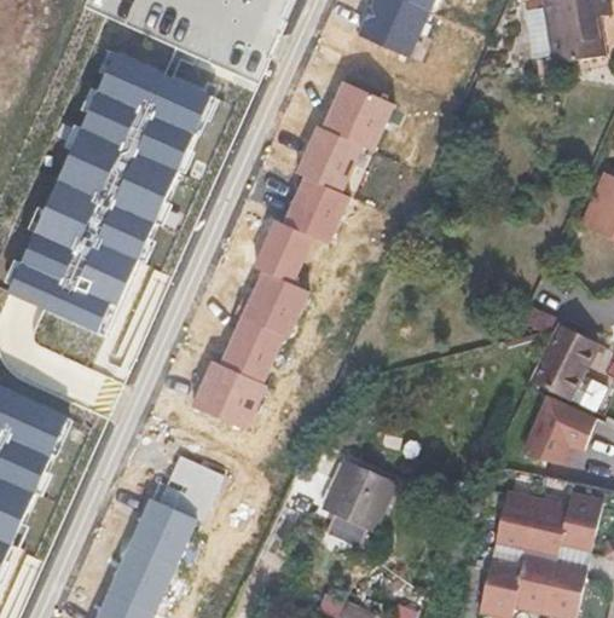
[(372,0),(357,35),(406,57),(428,10),(404,0),(372,0)]
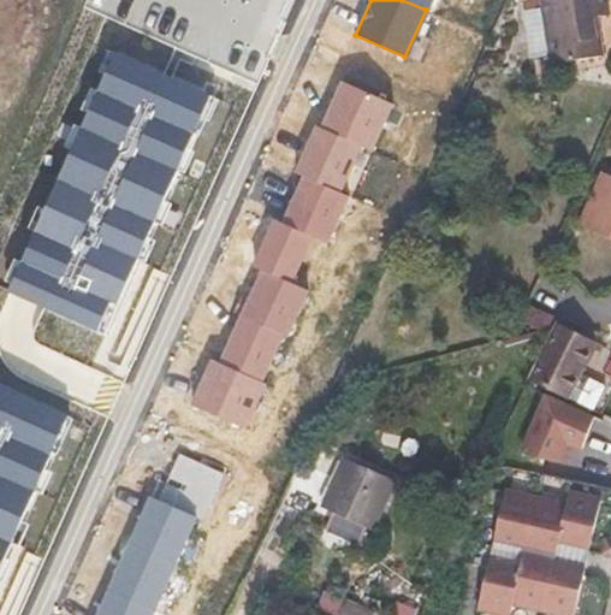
[(402,0),(426,10),(429,0),(402,0)]
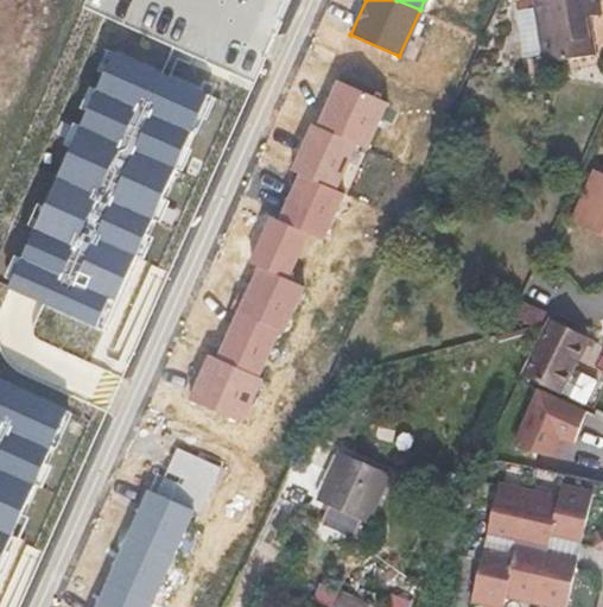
[(540,62),(591,55),(585,16),(597,13),(594,0),(529,0),(533,17),(518,19),(524,61),(540,58),(540,62)]
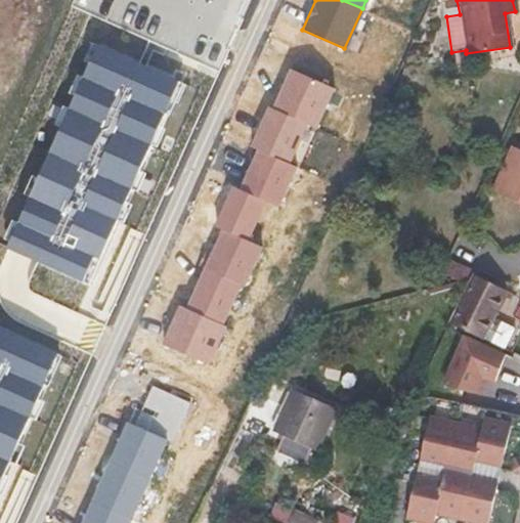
[(6,246),(87,282),(178,80),(95,45),(6,246)]
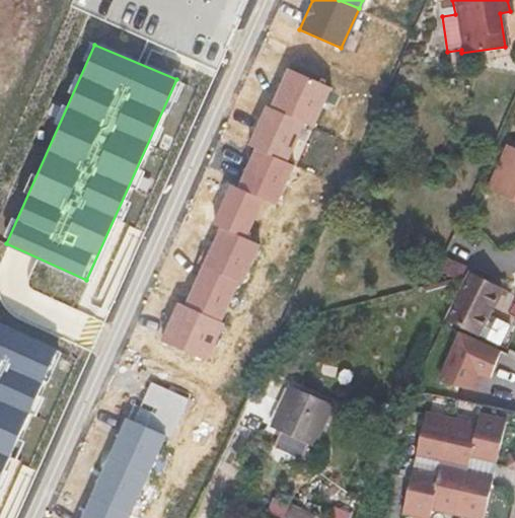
[(272,89),(265,105),(302,122),(310,126),(328,86),(287,68),(276,91),(272,89)]
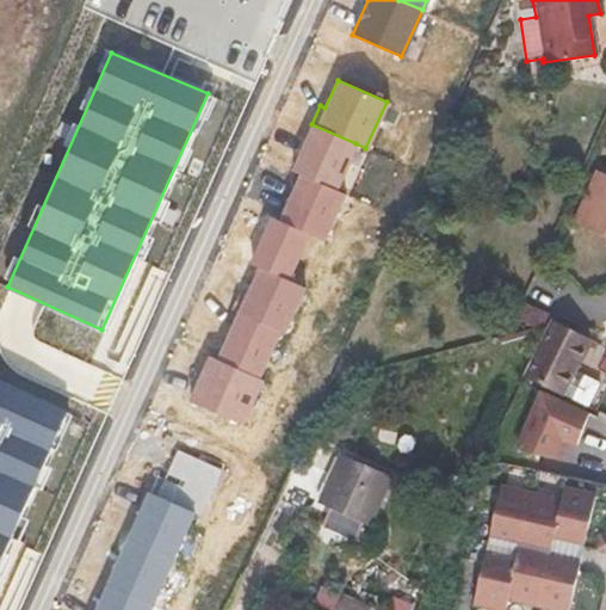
[(311,124),(291,171),(300,174),(335,190),(356,143),(311,124)]
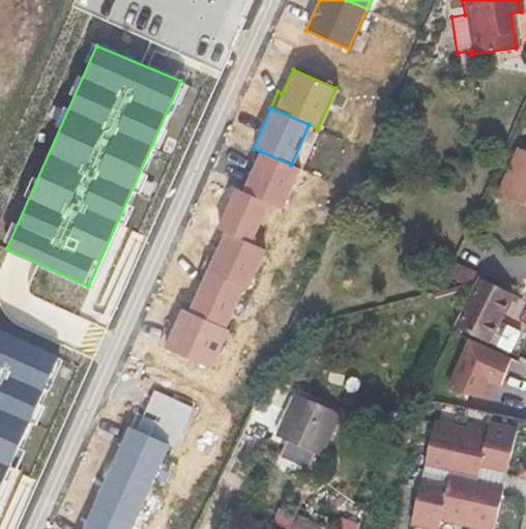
[(525,144),(519,142),(501,182),(525,193),(525,144)]
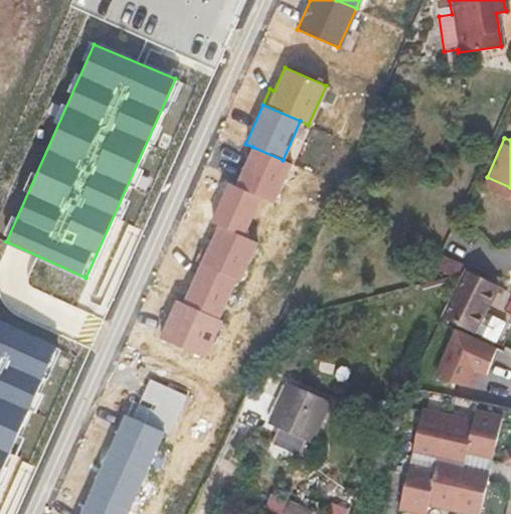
[(283,160),(252,147),(234,186),(272,202),(289,163),(283,160)]
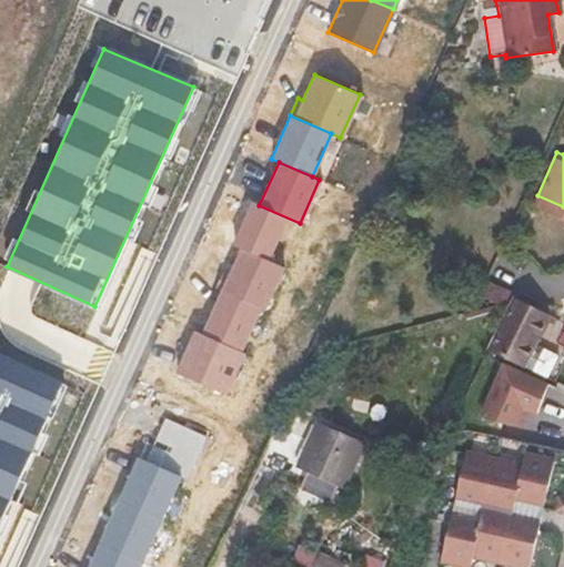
[(282,266),(240,249),(229,274),(221,271),(213,287),(221,291),(259,307),(262,310),(282,266)]
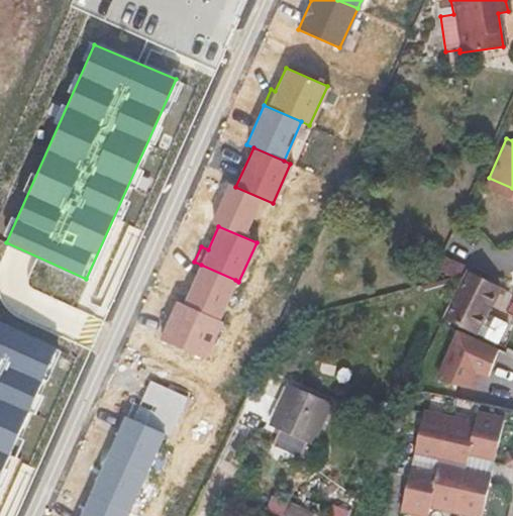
[(235,280),(201,265),(183,304),(217,319),(235,280)]
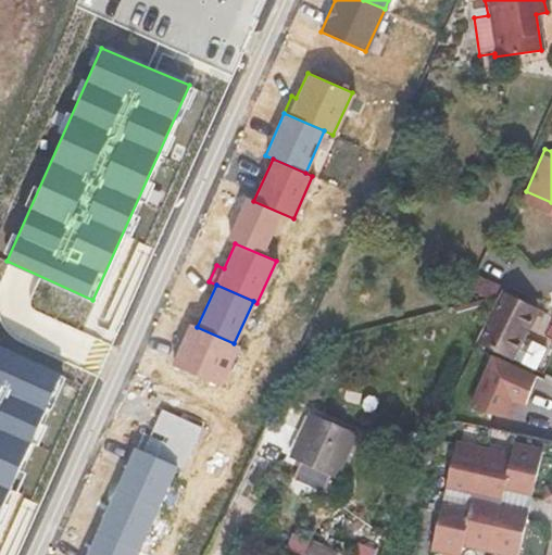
[(497,297),(472,341),(500,356),(501,355),(525,368),(536,349),(512,336),(525,313),(497,297)]
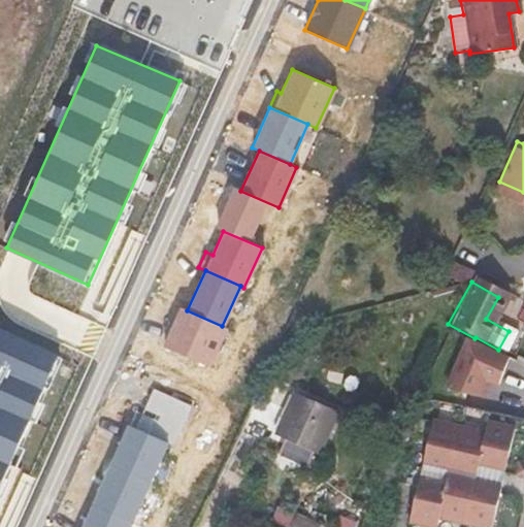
[(187,310),(179,307),(162,346),(208,366),(226,328),(222,326),(187,310)]
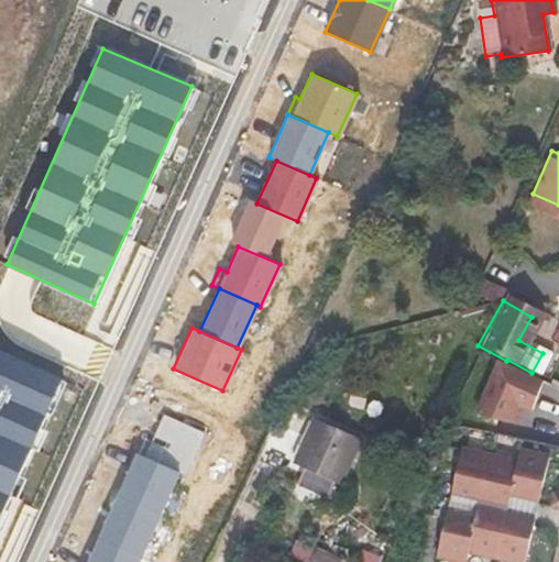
[(0,516),(61,379),(0,351),(0,516)]
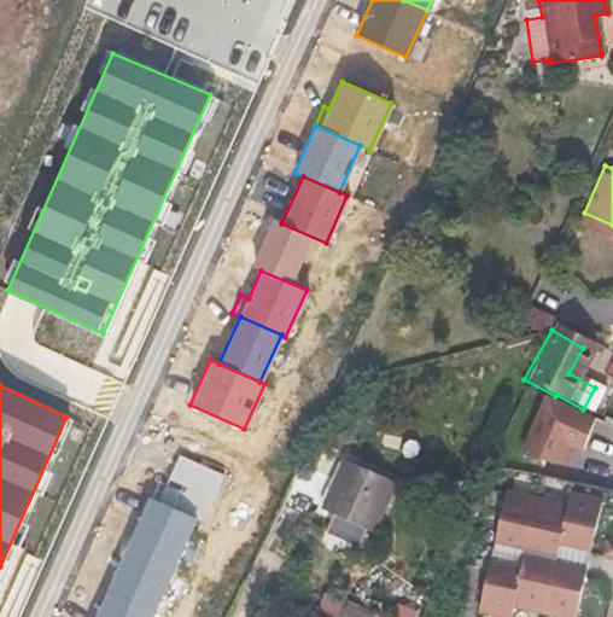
[(582,437),(591,418),(547,397),(519,459),(550,465),(560,446),(566,448),(576,453),(582,437)]
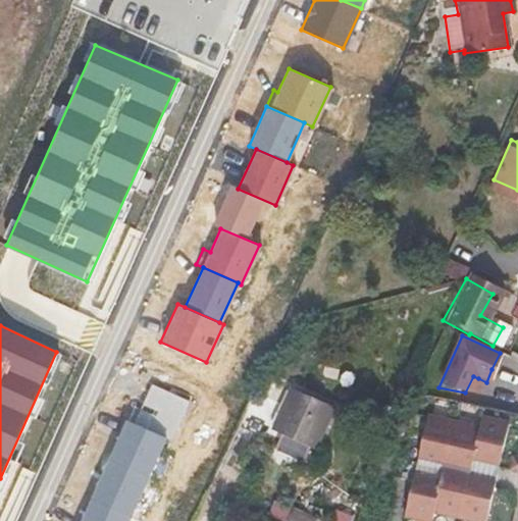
[(503,354),(500,353),(491,369),(496,371),(503,354)]
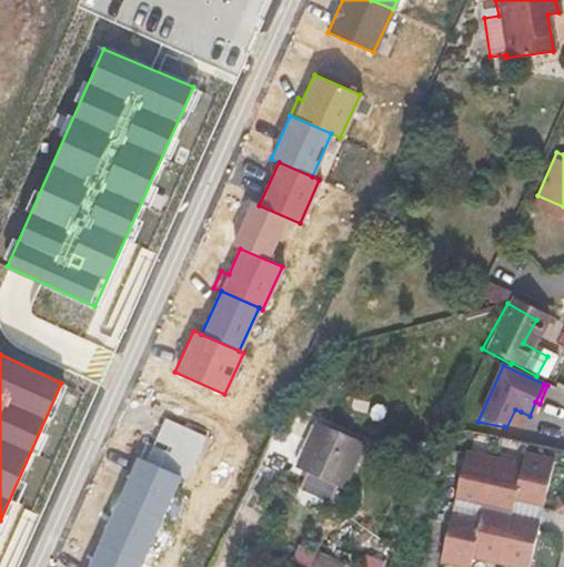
[(521,412),(515,409),(506,427),(513,429),(521,412)]
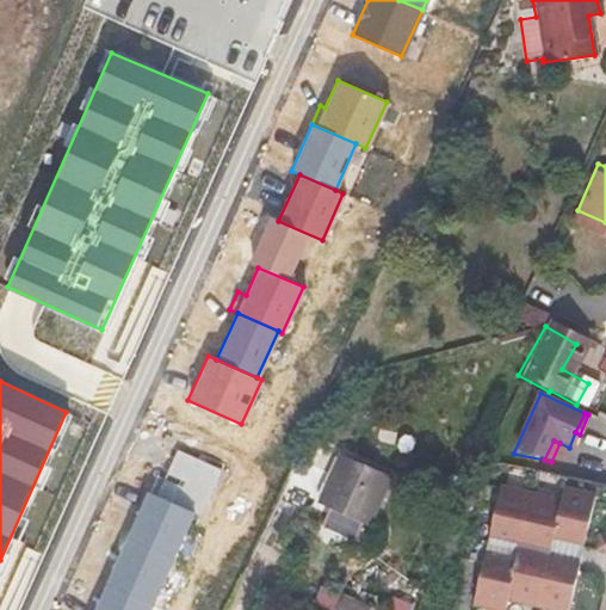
[(315,501),(365,524),(388,475),(338,454),(315,501)]
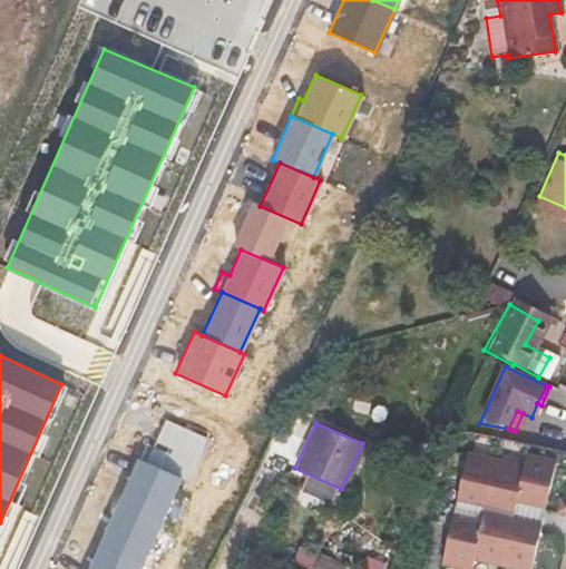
[(555,464),(526,457),(524,469),(467,455),(467,459),(443,453),(436,489),(458,494),(457,499),(452,519),(442,562),(471,568),(475,558),(523,568),(530,568),(540,528),(546,507),(555,464)]
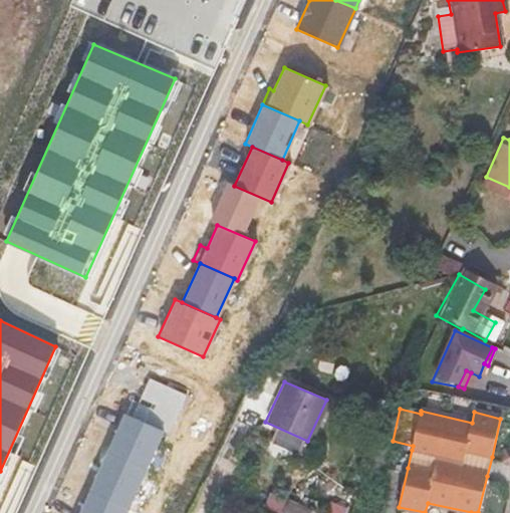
[(162,431),(123,414),(106,452),(144,469),(162,431)]
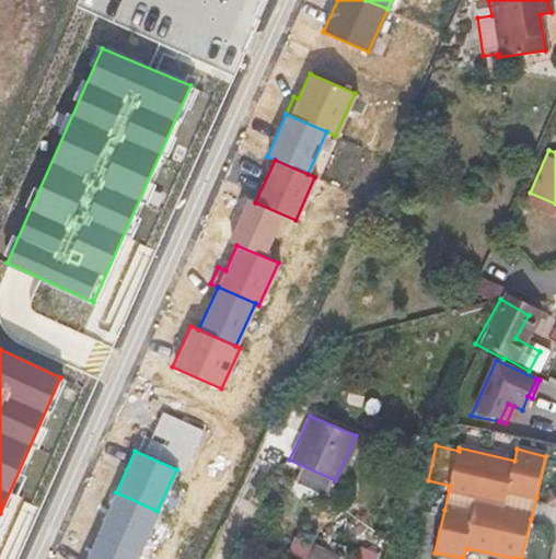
[(555,493),(548,491),(545,508),(555,510),(555,493)]
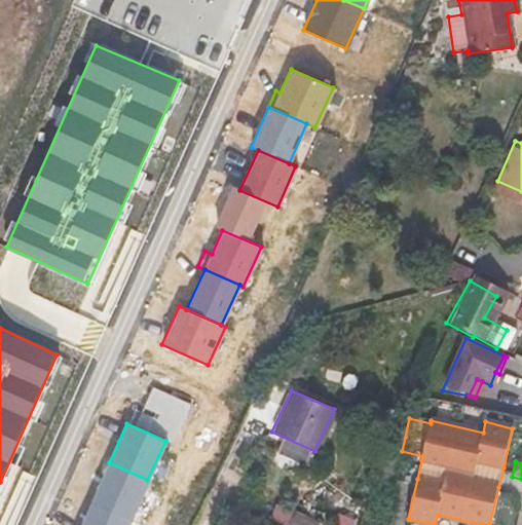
[(147,480),(109,462),(90,502),(129,520),(147,480)]
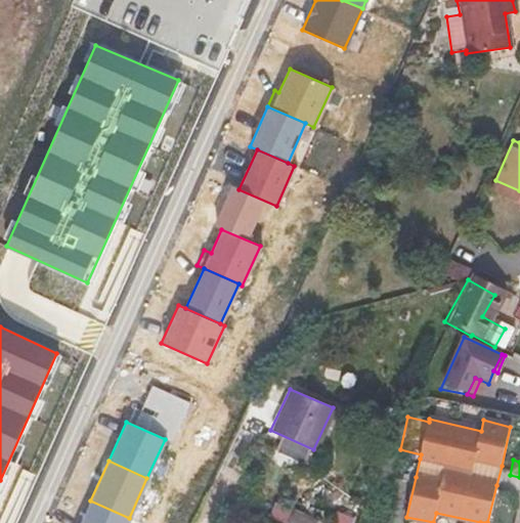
[(126,522),(129,518),(90,500),(80,522),(126,522)]
